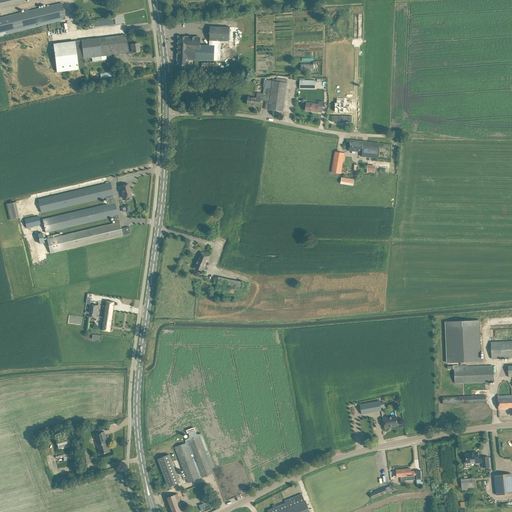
[(0,0),(0,8),(27,2),(26,0),(0,0)]
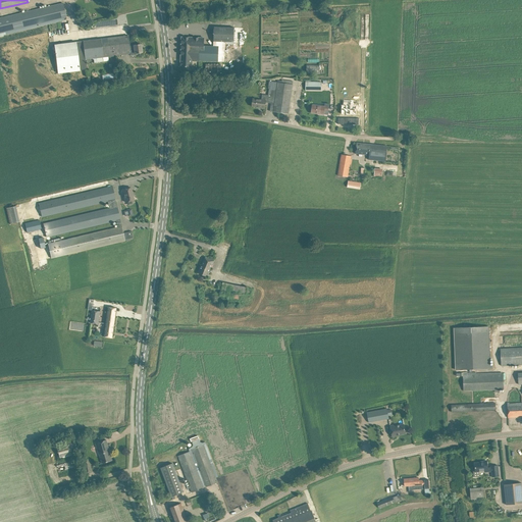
[(0,33),(66,17),(63,3),(0,17),(0,33)]
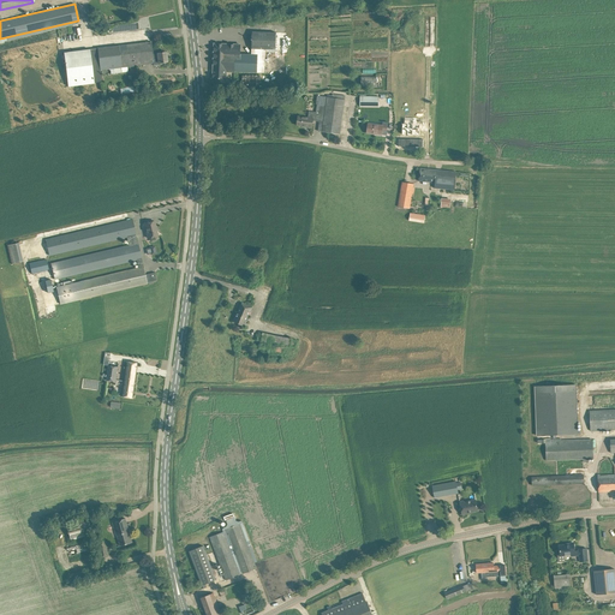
[(226,70),(226,71),(264,73),(266,52),(275,53),(276,33),(252,31),(251,54),(240,54),(240,45),(214,43),(213,70),(226,70)]
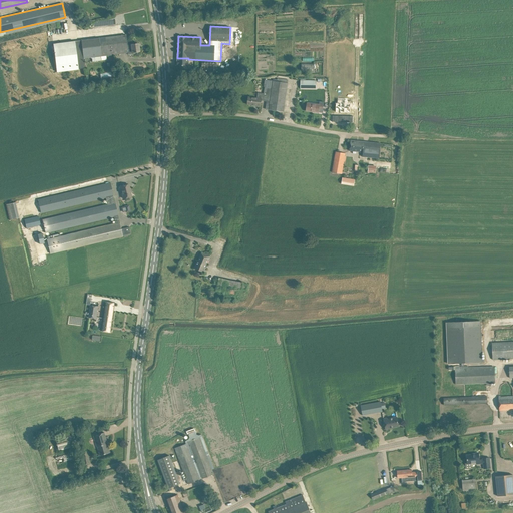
[(102,61),(101,56),(127,53),(126,45),(127,45),(126,35),(53,44),(57,72),(78,70),(78,68),(85,68),(84,59),(92,58),(92,62),(102,61)]
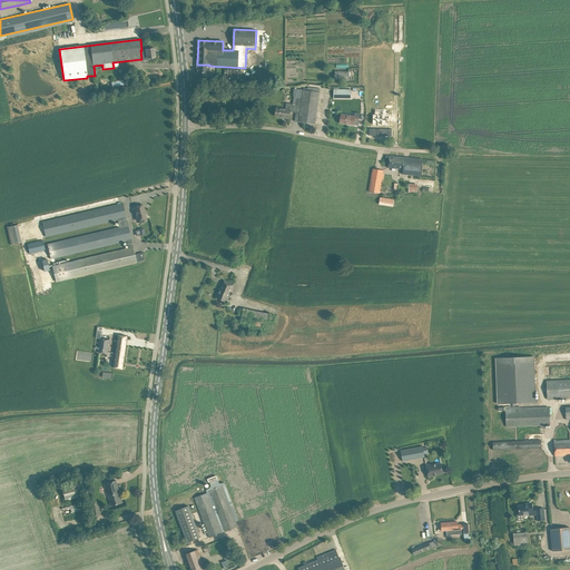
[(141,60),(147,59),(147,58),(155,57),(154,48),(141,50),(140,50),(141,59),(141,60)]
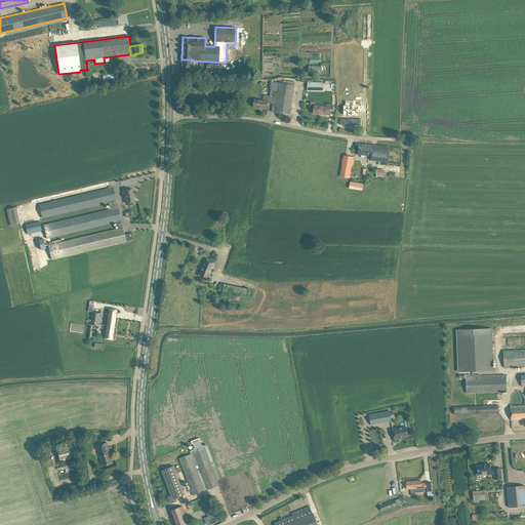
[(347,45),(346,106),(360,106),(360,45),(347,45)]
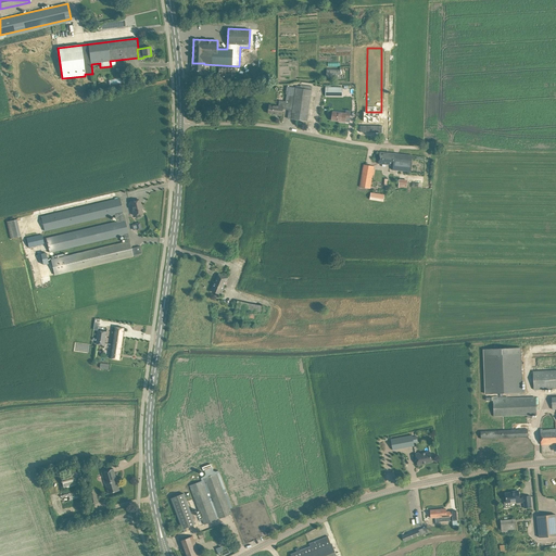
[(204,75),(204,64),(204,63),(192,63),(192,75),(204,75)]
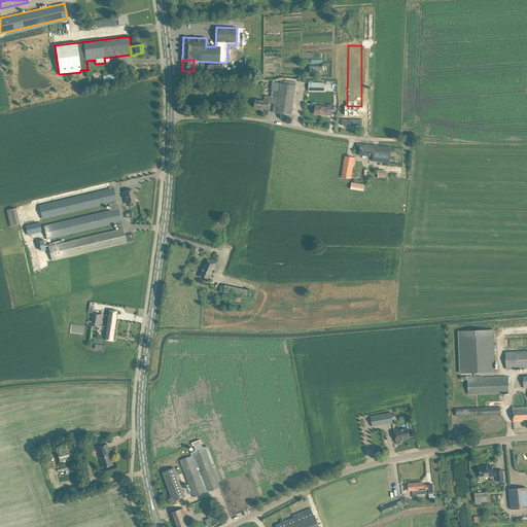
[(322,74),(323,66),(310,66),(310,74),(322,74)]
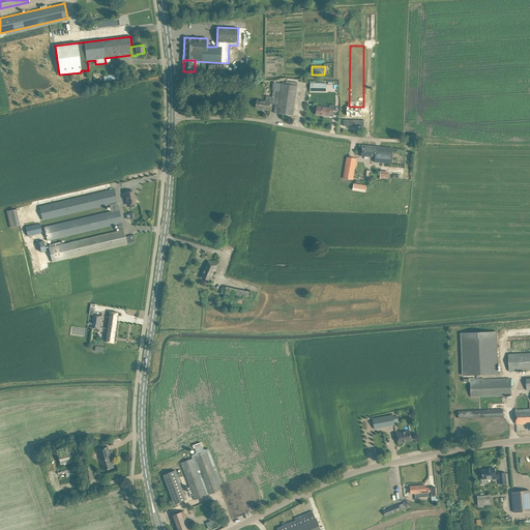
[(272,96),(271,96),(270,104),(275,105),(274,113),(293,116),(298,83),(287,81),(287,83),(283,82),(282,84),(273,83),(272,90),(273,90),(272,96)]
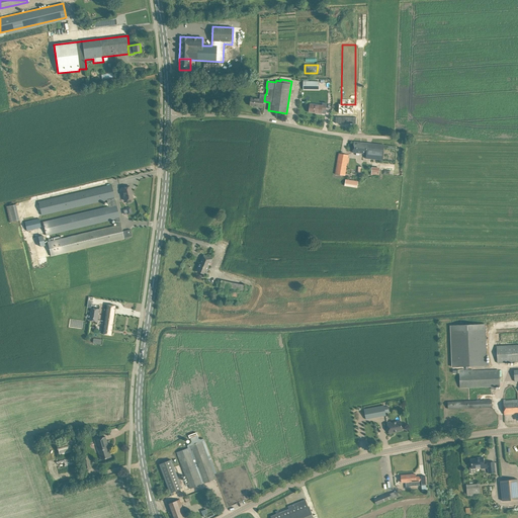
[(304,81),(304,89),(316,89),(317,85),(317,81),(304,81)]
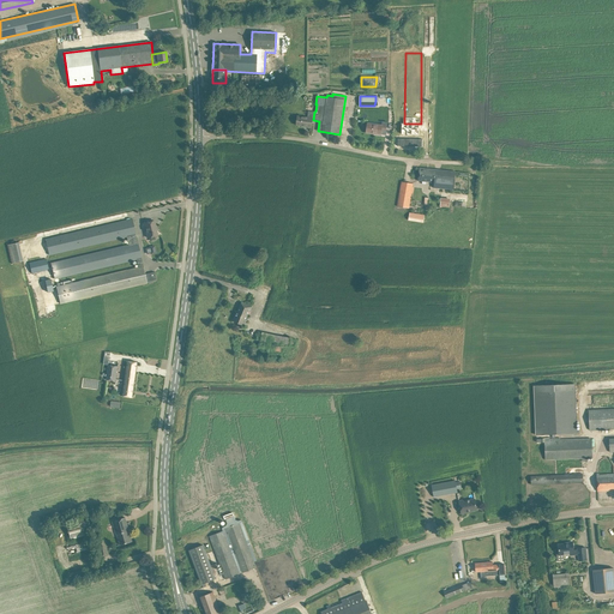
[(312,127),(313,120),(314,112),(308,110),(308,118),(298,115),(296,125),(307,126),(307,127),(312,127)]
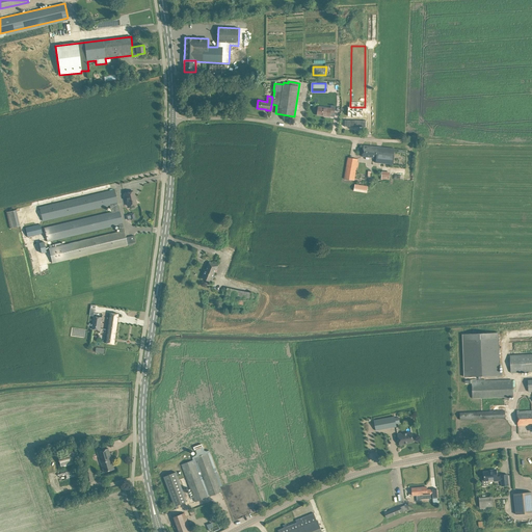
[(318,106),(318,110),(317,115),(323,115),(329,116),(330,116),(330,112),(335,113),(336,106),(331,105),(330,108),(318,106)]
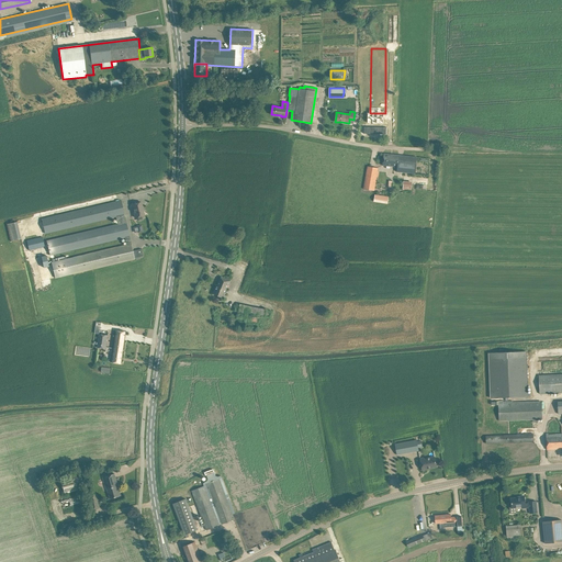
[(370,119),(370,130),(378,130),(378,132),(383,132),(383,130),(390,131),(390,119),(370,119)]
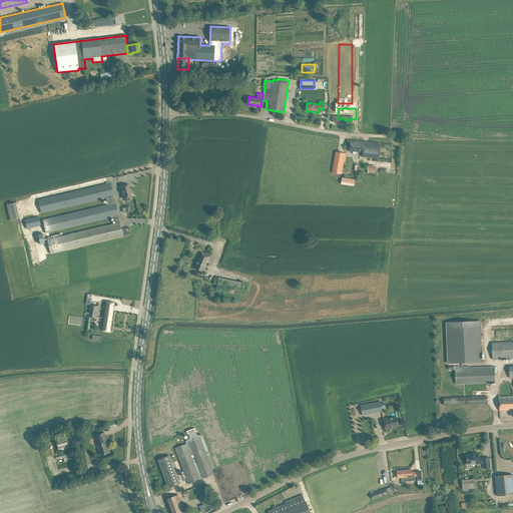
[(379,158),(381,143),(364,142),(364,141),(350,140),(349,150),(353,150),(353,152),(357,152),(357,151),(363,152),(362,156),(379,158)]
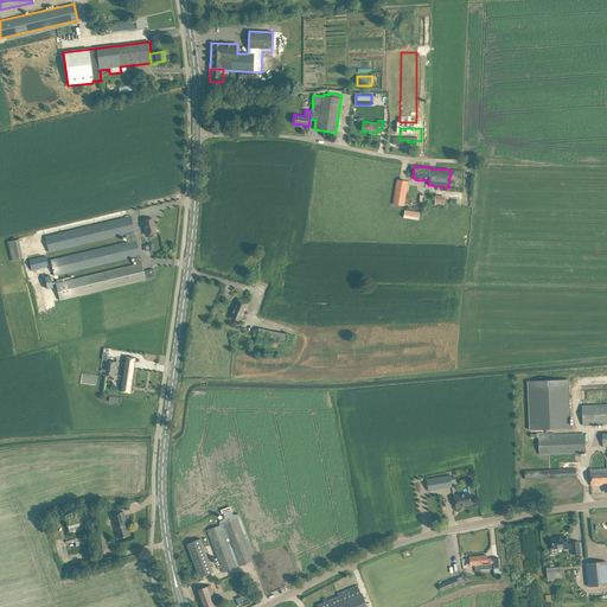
[(403,206),(408,181),(396,179),(393,204),(403,206)]
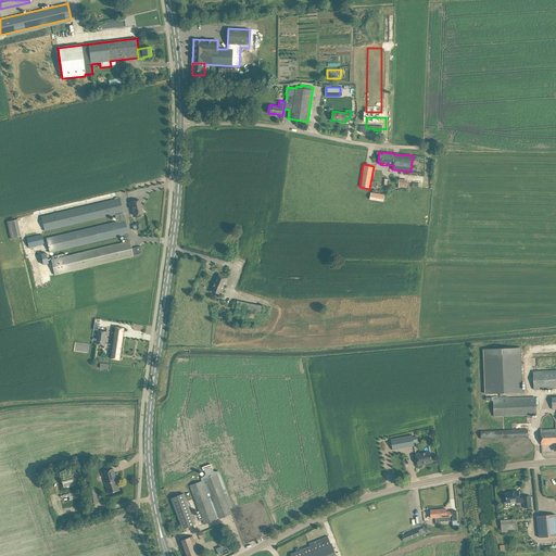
[(407,188),(408,180),(400,179),(399,187),(407,188)]
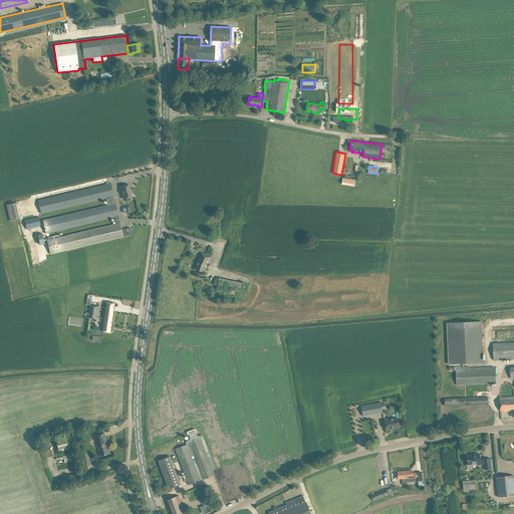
[(106,199),(107,206),(43,221),(46,234),(114,218),(115,224),(47,240),(50,254),(122,237),(122,236),(132,234),(130,228),(121,230),(110,184),(38,201),(41,214),(106,199)]
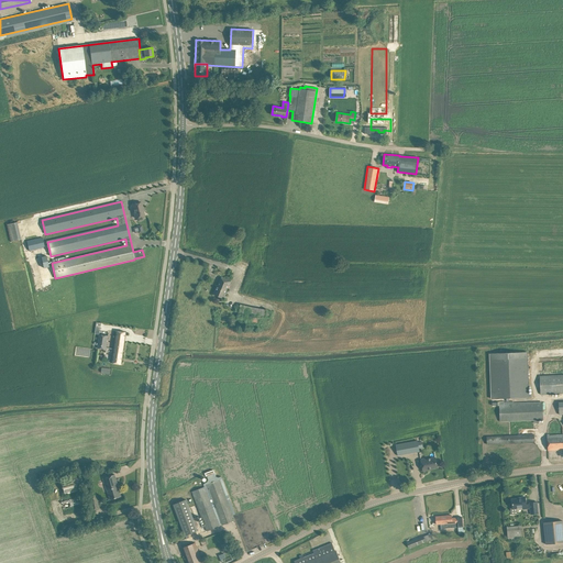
[(144,216),(141,202),(131,205),(132,210),(134,210),(136,218),(144,216)]
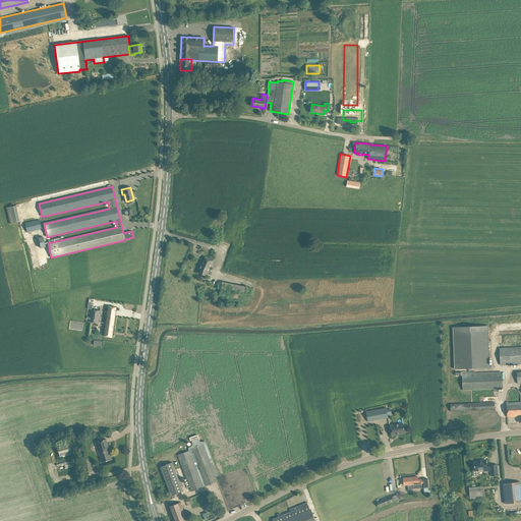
[(10,224),(19,222),(15,206),(6,208),(10,224)]
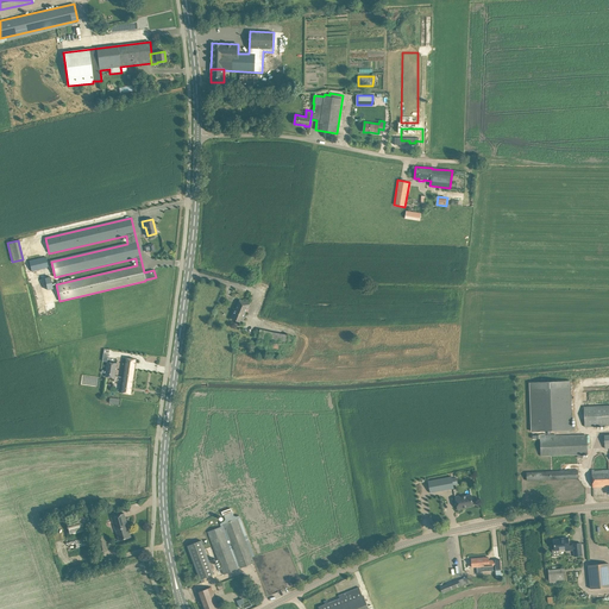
[(32,261),(29,261),(31,271),(46,268),(48,267),(45,257),(39,258),(32,261)]
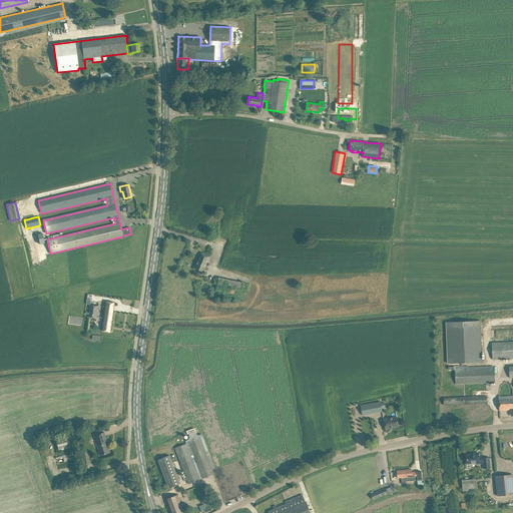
[(209,261),(210,257),(201,252),(198,260),(197,260),(194,268),(203,272),(208,261),(209,261)]
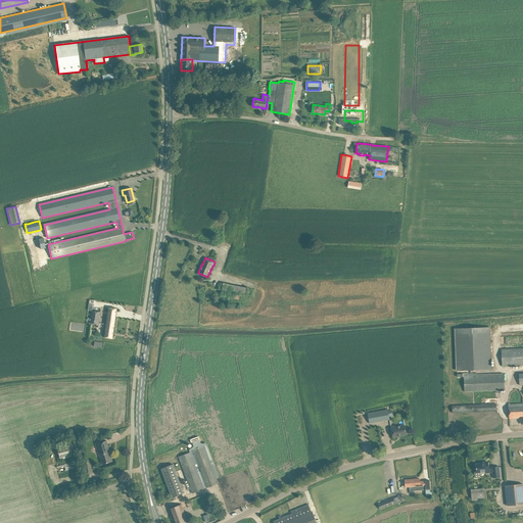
[(251,296),(253,289),(224,283),(221,296),(239,300),(241,294),(251,296)]
